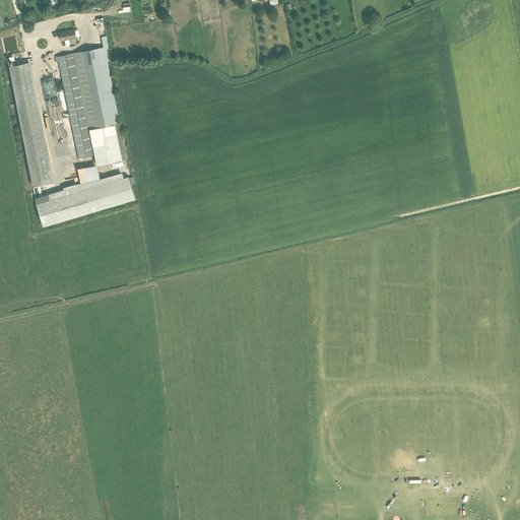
[(7,18),(12,16),(8,4),(2,5),(7,18)]
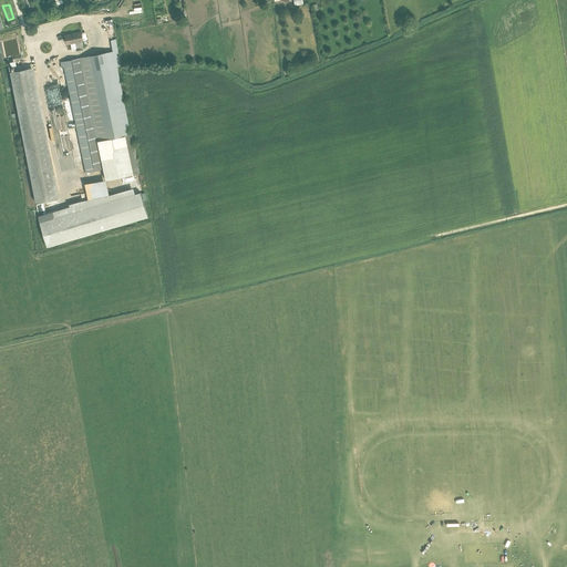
[(104,24),(100,26),(100,28),(110,27),(109,19),(103,20),(104,24)]
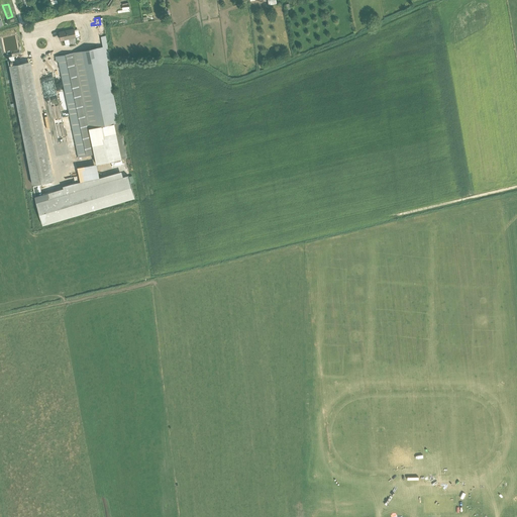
[(75,28),(59,32),(61,40),(65,40),(66,45),(70,44),(69,39),(77,37),(80,36),(78,29),(75,30),(75,28)]
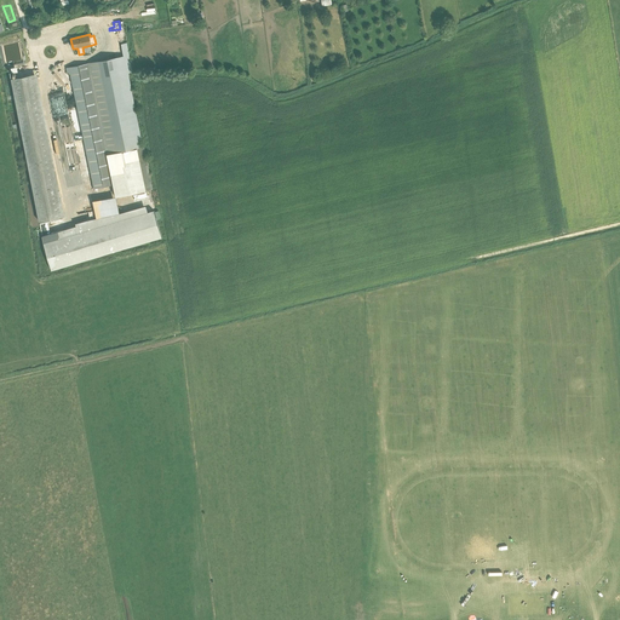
[(124,57),(67,68),(68,74),(70,74),(93,189),(113,184),(115,197),(153,189),(144,147),(143,148),(135,105),(128,74),(133,74),(127,44),(121,45),(124,57)]
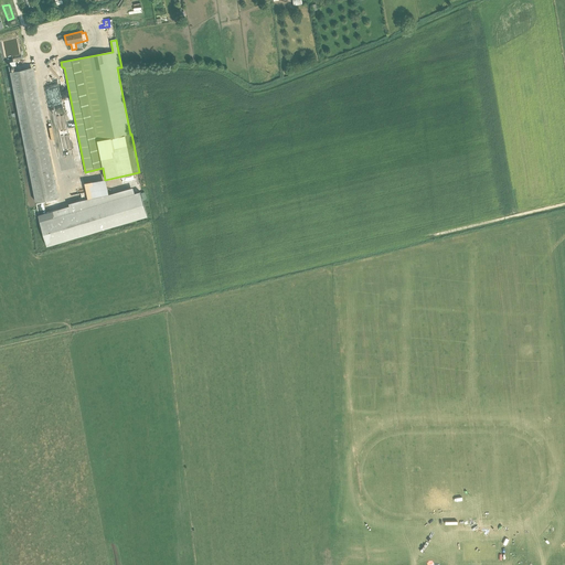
[(33,67),(10,72),(35,202),(60,198),(33,67)]
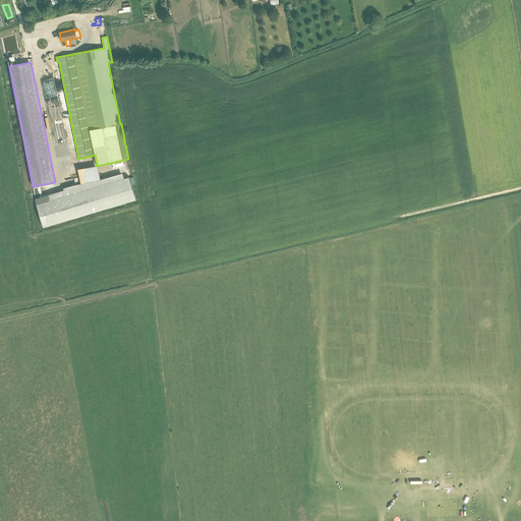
[(46,117),(58,115),(54,88),(42,90),(46,117)]
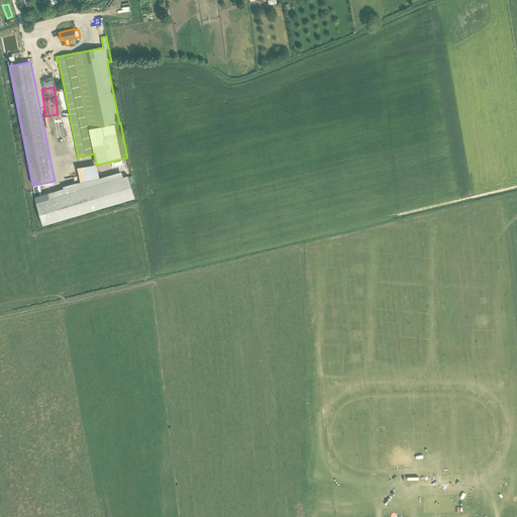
[(64,189),(34,197),(36,203),(42,225),(135,198),(128,176),(123,177),(122,172),(99,178),(73,184),(63,187),(64,189)]
